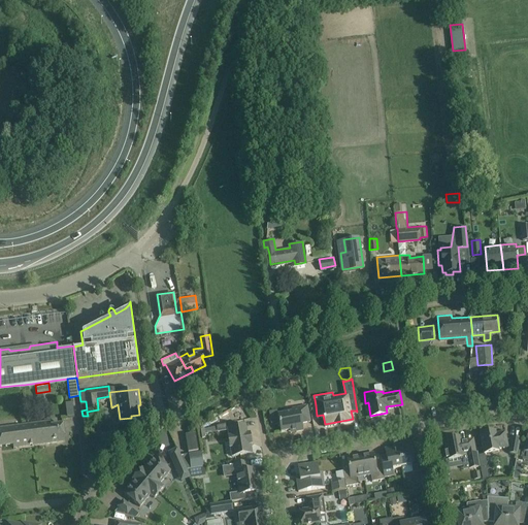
[(276,408),(269,409),(271,421),(278,420),(278,421),(281,429),(296,427),(296,429),(303,428),(302,421),(310,419),(308,409),(307,404),(292,406),(292,409),(288,411),(277,412),(276,408)]
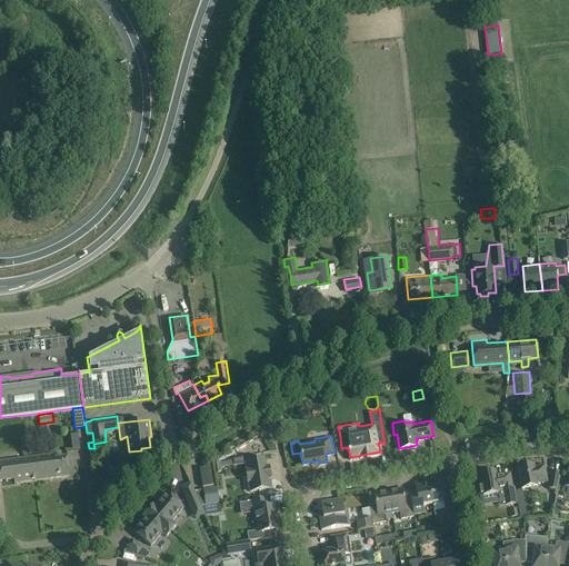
[(55,453),(30,456),(33,478),(69,473),(67,455),(55,457),(55,453)]
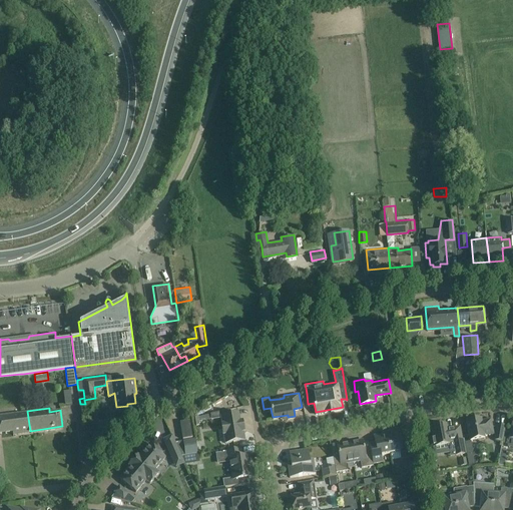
[(224,433),(225,441),(244,438),(243,430),(243,429),(242,419),(239,419),(238,412),(230,413),(229,408),(210,412),(211,418),(221,416),(222,422),(221,422),(223,433),(224,433)]
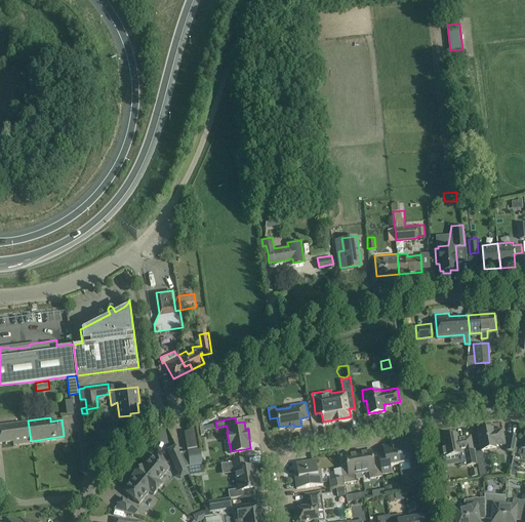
[(31,441),(28,420),(0,424),(0,441),(13,440),(13,443),(31,441)]
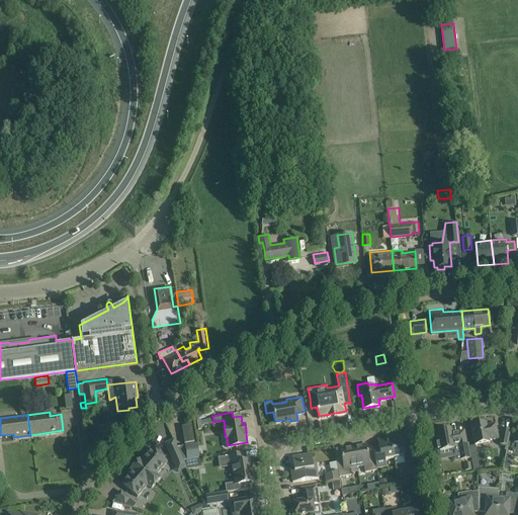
[(499,436),(498,431),(496,421),(487,423),(486,421),(470,423),(475,443),(482,442),(483,444),(485,444),(488,443),(489,442),(489,441),(490,440),(489,438),(499,436)]
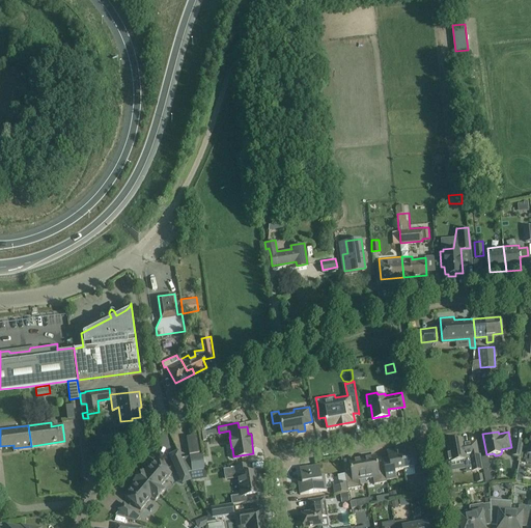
[(187,435),(189,452),(199,451),(196,434),(187,435)]
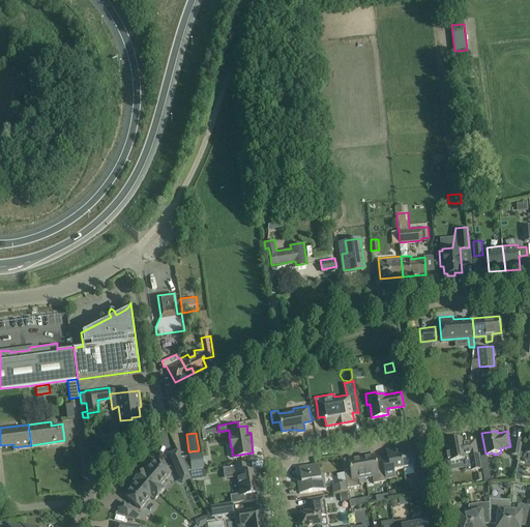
[(519,455),(522,438),(513,436),(510,452),(519,455)]
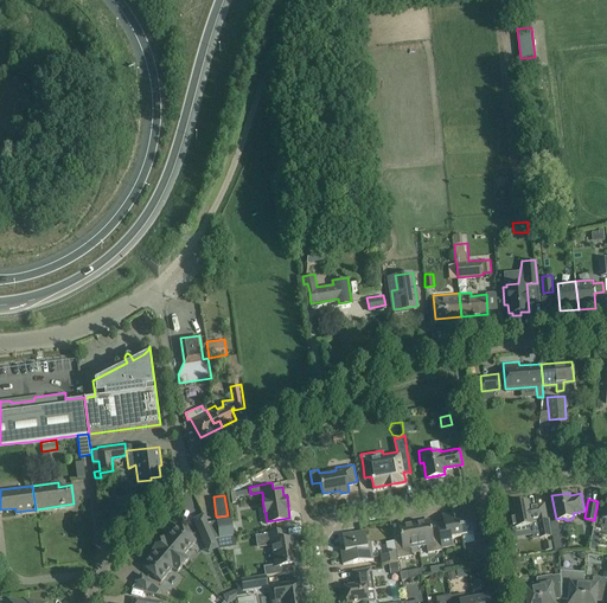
[(512,514),(510,515),(512,526),(515,537),(532,533),(538,532),(540,537),(553,534),(549,517),(547,517),(545,513),(544,502),(529,505),(528,500),(510,504),(512,514)]
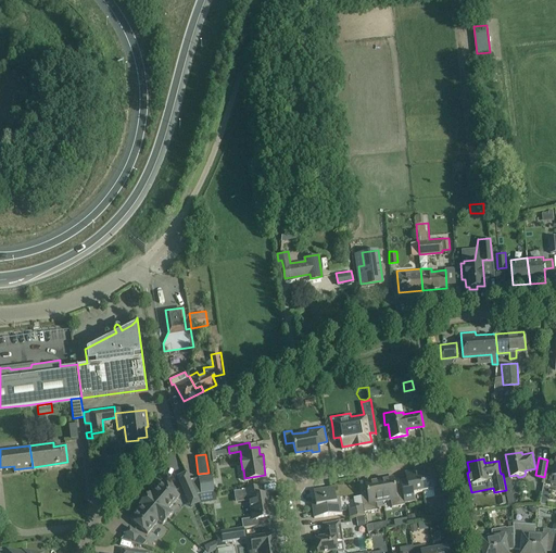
[(433,467),(419,470),(422,489),(425,497),(434,495),(444,493),(441,472),(434,473),(433,467)]
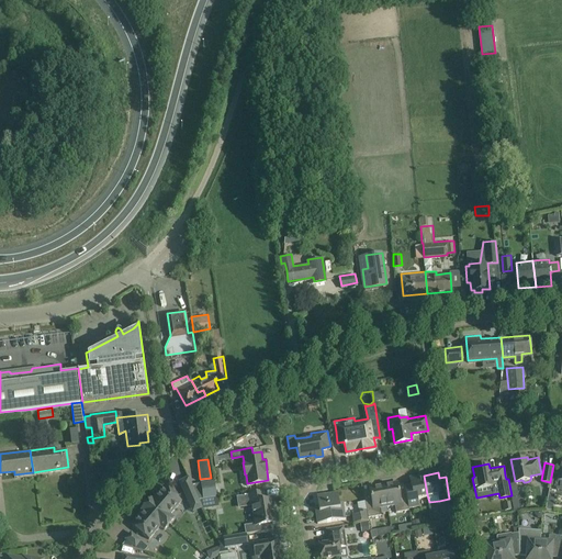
[(405,487),(405,491),(408,506),(418,504),(417,496),(427,494),(424,476),(409,478),(411,483),(404,484),(405,485),(404,485),(404,487),(405,487)]
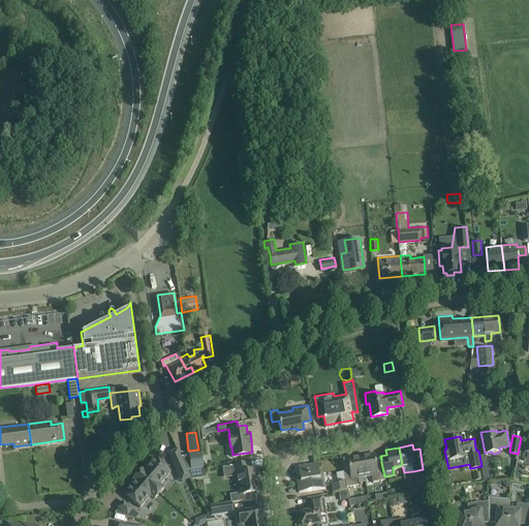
[(204,466),(201,451),(181,454),(185,463),(187,468),(204,466)]
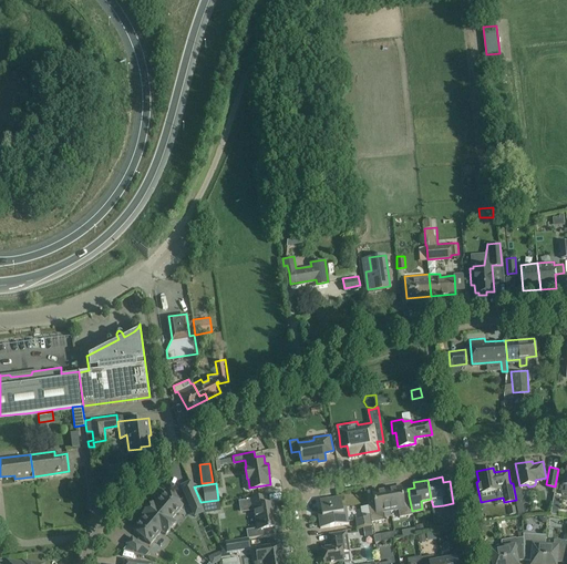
[(401,484),(387,488),(390,509),(398,508),(400,515),(412,513),(412,511),(409,495),(403,496),(401,484)]
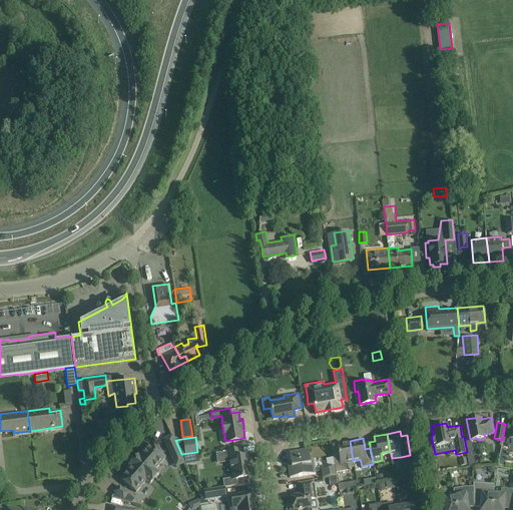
[(173,439),(165,442),(173,459),(181,455),(174,439),(173,439)]
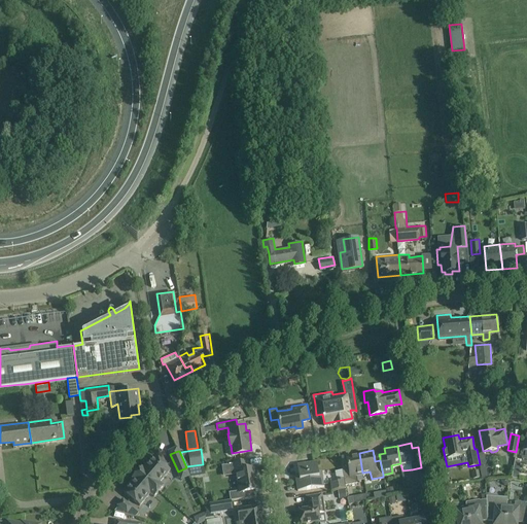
[(170,467),(153,453),(140,469),(138,467),(136,470),(159,489),(164,484),(160,480),(170,467)]
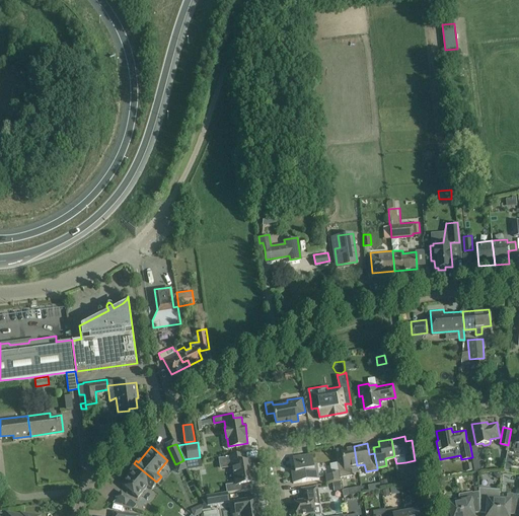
[(339,469),(340,476),(352,473),(350,467),(357,465),(354,446),(341,448),(343,459),(337,460),(339,469)]
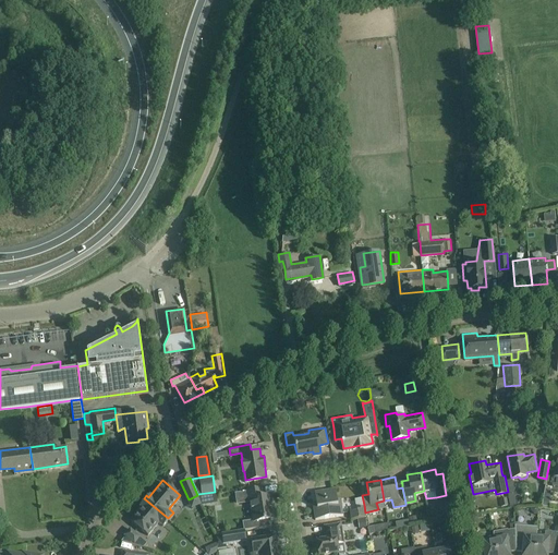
[(245,490),(234,491),(235,501),(247,498),(251,497),(254,520),(265,518),(276,517),(273,501),(270,502),(269,494),(263,495),(262,486),(251,489),(245,490)]
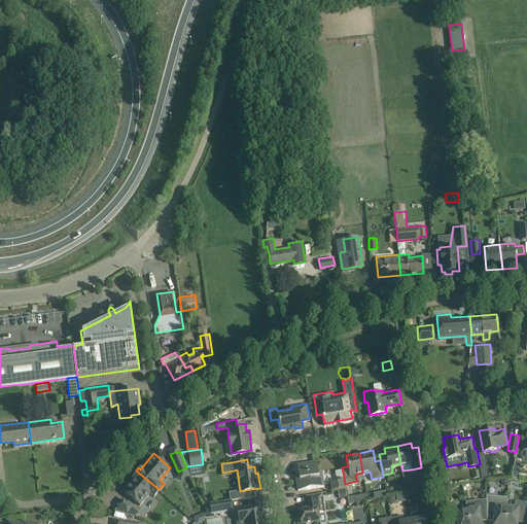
[(324,484),(323,484),(322,474),(319,475),(316,460),(297,463),(300,478),(296,478),(297,488),(324,484)]
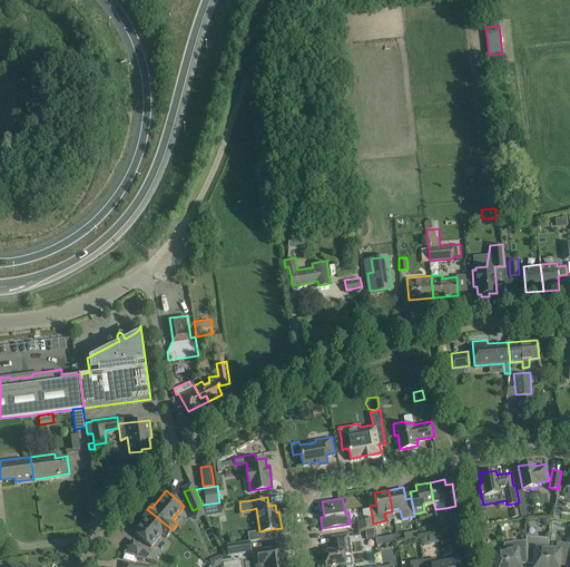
[(172,529),(147,509),(146,511),(147,512),(133,529),(150,545),(163,531),(167,535),(172,529)]
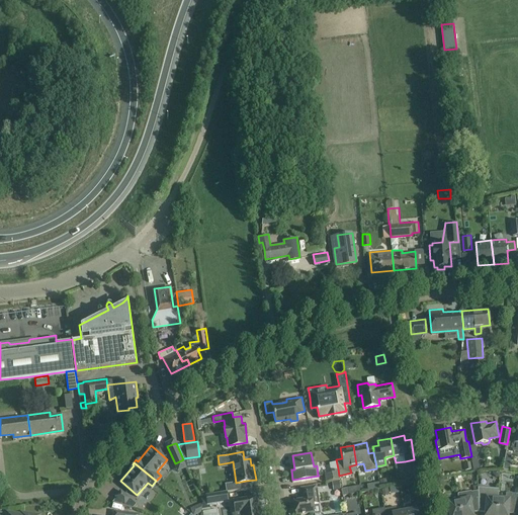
[(330,471),(325,473),(326,481),(339,479),(339,476),(338,468),(329,469),(330,471)]
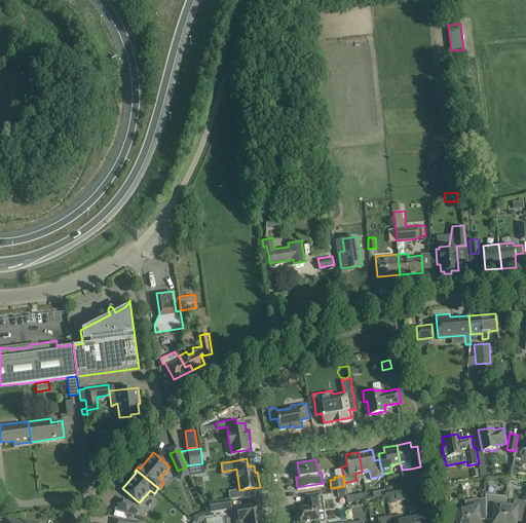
[(416,484),(416,488),(424,487),(422,477),(416,478),(417,483),(416,484)]
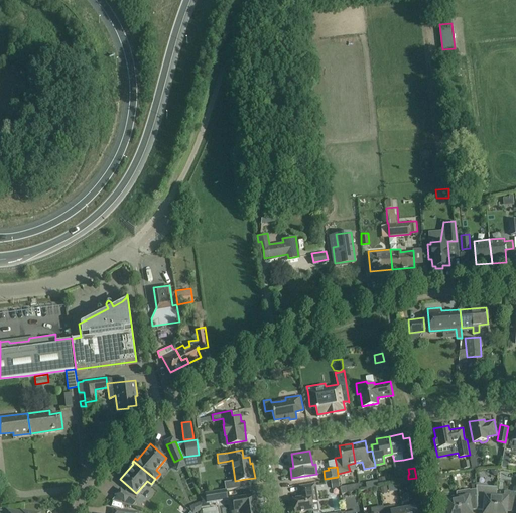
[(314,482),(309,483),(299,485),(301,496),(292,497),(294,512),(313,509),(311,501),(317,500),(314,482)]
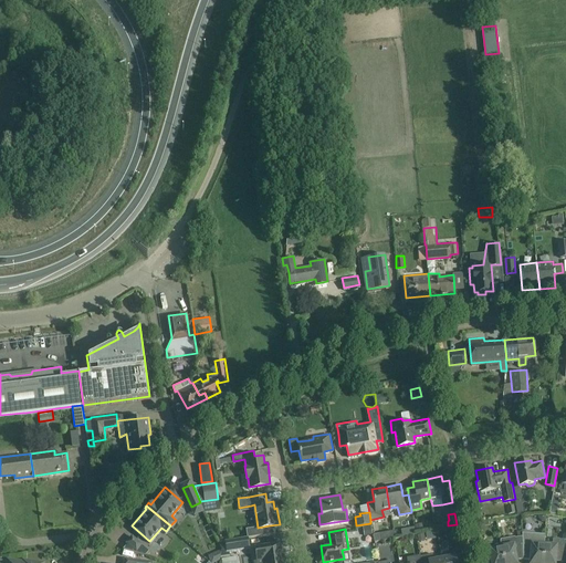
[(519,535),(500,539),(501,545),(504,562),(515,562),(515,559),(523,556),(521,529),(516,529),(519,535)]
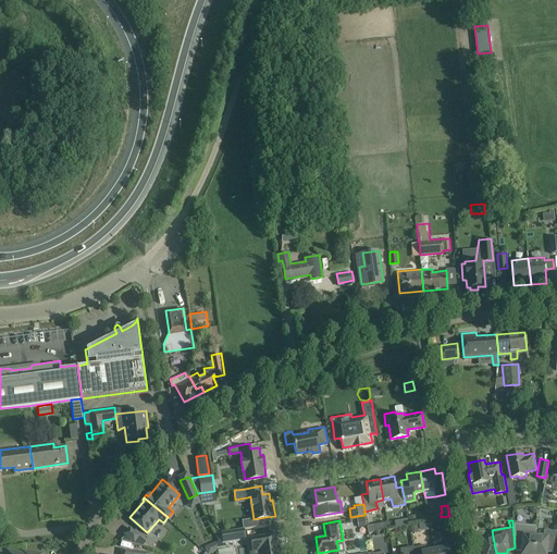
[(516,522),(516,520),(512,520),(515,548),(521,549),(520,553),(533,553),(535,534),(536,524),(516,522)]
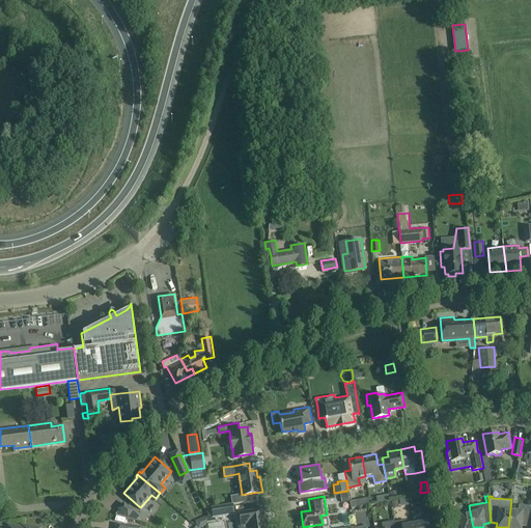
[(508,527),(521,527),(522,524),(527,525),(530,502),(530,497),(529,497),(527,504),(519,503),(518,509),(510,509),(508,527)]
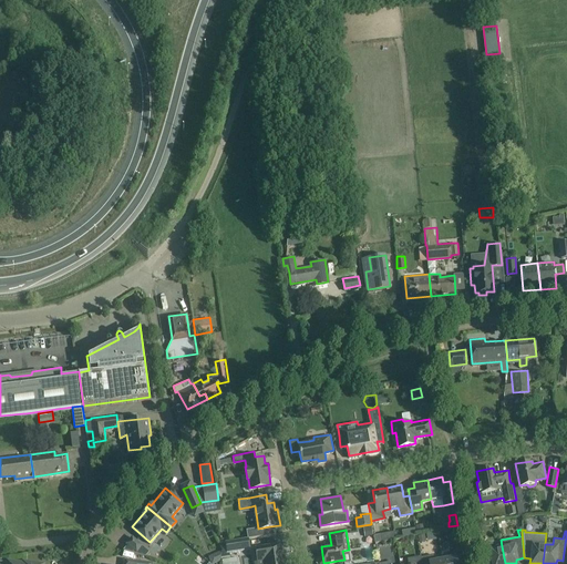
[(126,542),(123,549),(145,555),(148,550),(132,535),(126,542)]
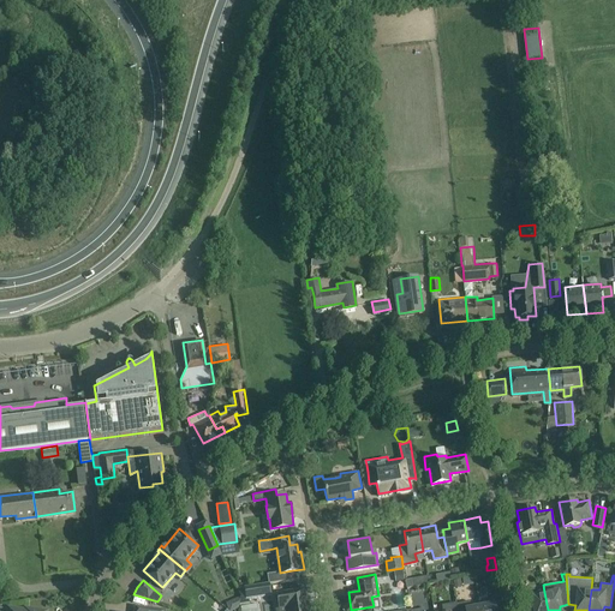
[(270,593),(269,581),(237,586),(240,593),(240,594),(239,603),(250,600),(249,597),(270,593)]
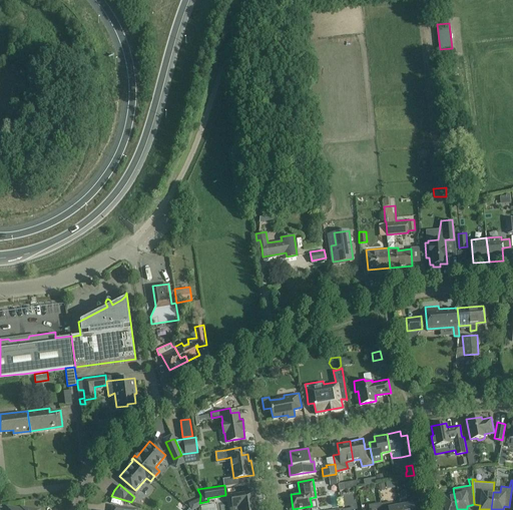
[(438,509),(442,509),(445,509),(457,509),(454,494),(447,495),(446,489),(435,491),(438,509)]
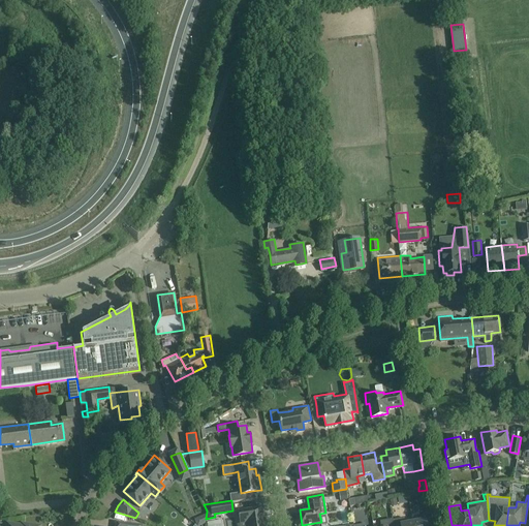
[(240,522),(238,523),(238,525),(267,525),(263,505),(253,506),(238,508),(240,522)]
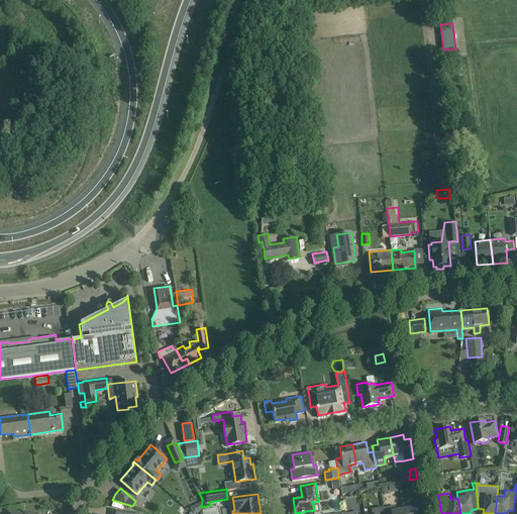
[(402,503),(403,508),(404,513),(423,513),(420,497),(409,499),(409,501),(402,503)]
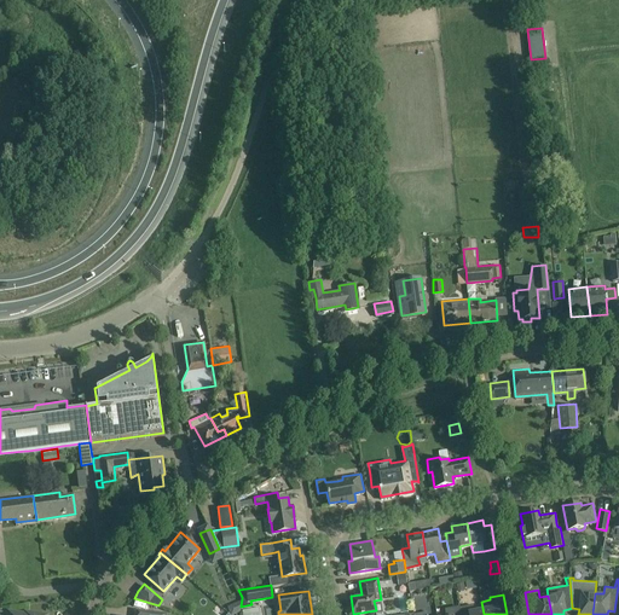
[(242,597),(231,602),(236,610),(241,608),(241,607),(242,598),(242,597)]
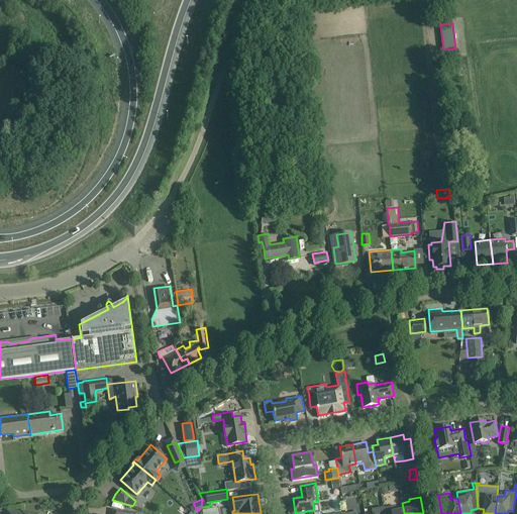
[(383,505),(384,513),(404,513),(403,508),(396,510),(395,504),(384,506),(383,505)]
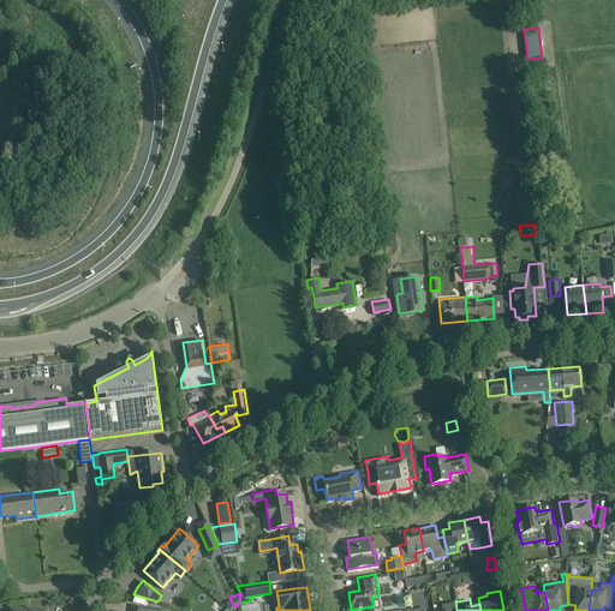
[(442,610),(457,610),(455,600),(442,603),(442,610)]
